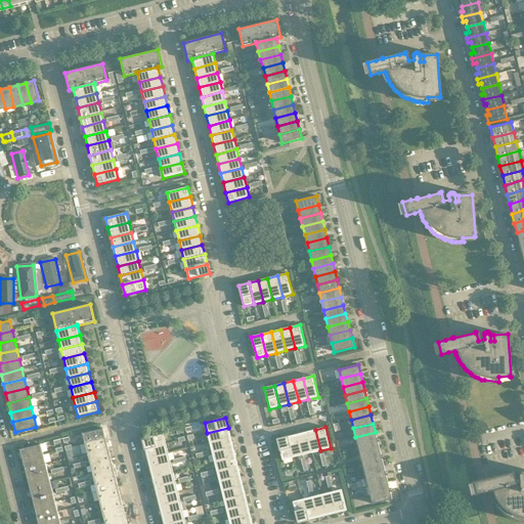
[(228,428),(207,433),(210,443),(230,437),(228,428)]
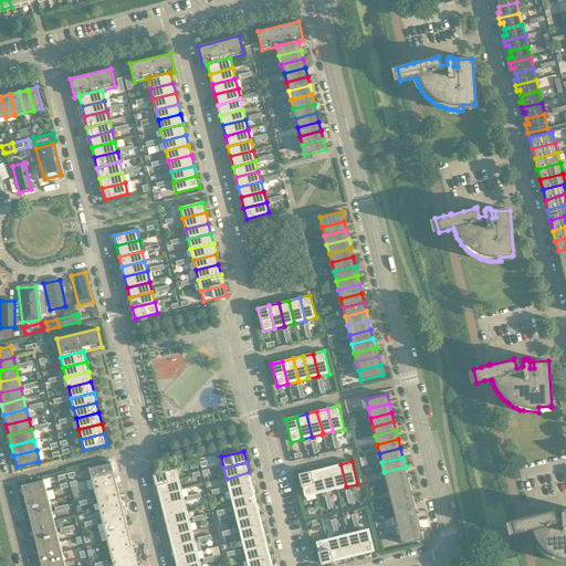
[(88,469),(92,480),(114,473),(112,463),(88,469)]
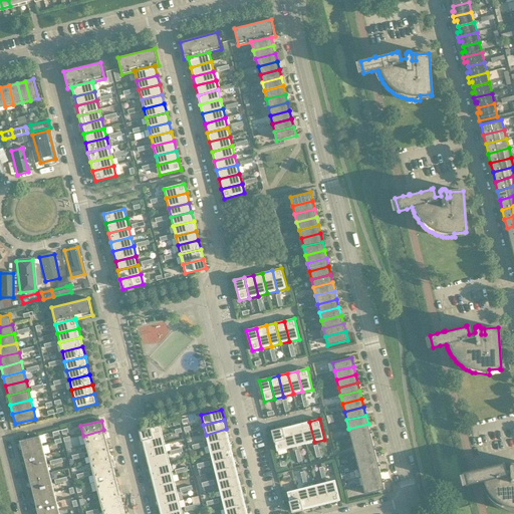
[(309,422),(300,424),(305,444),(314,442),(309,422)]
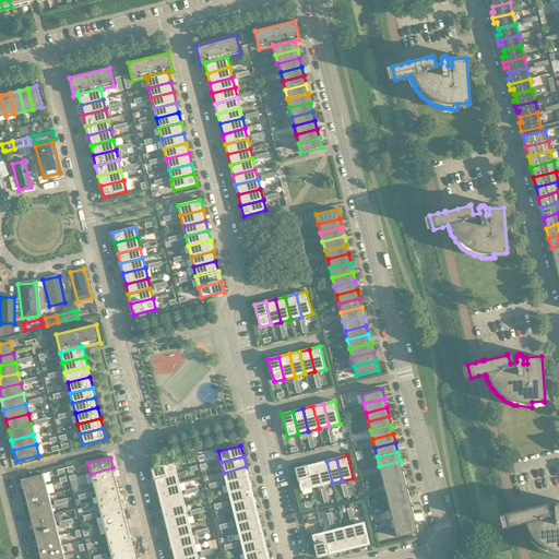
[(326,461),(317,463),(322,486),(332,483),(326,461)]
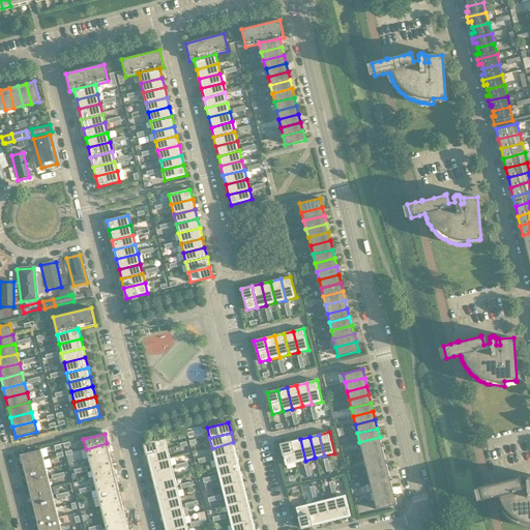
[(380,437),(359,442),(361,450),(382,445),(380,437)]
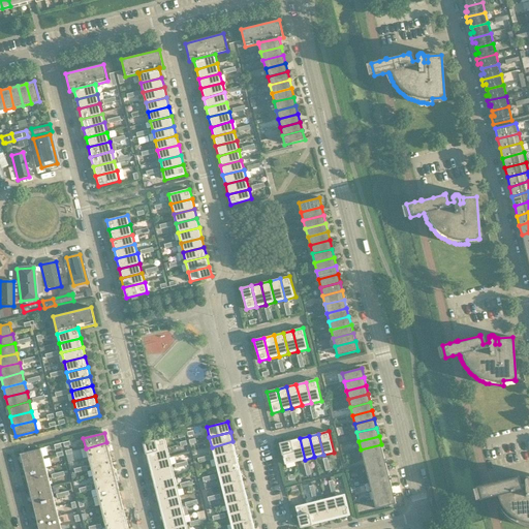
[(164,438),(144,443),(146,454),(167,447),(164,438)]
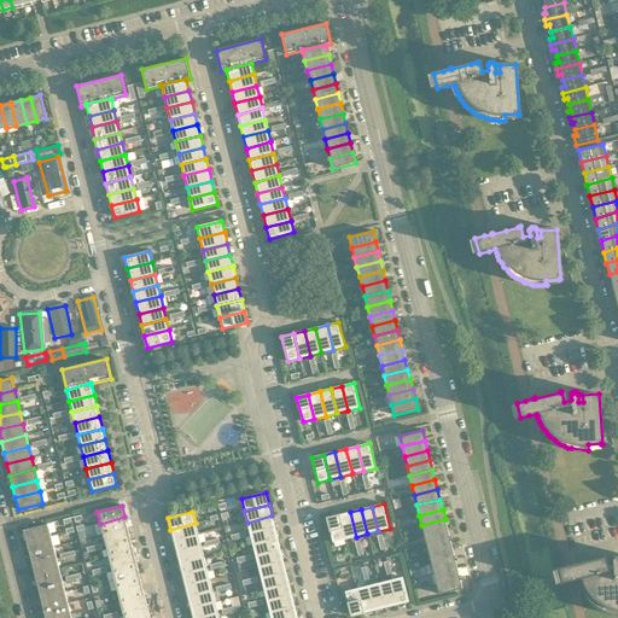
[(350,512),(338,516),(344,540),(356,537),(350,512)]
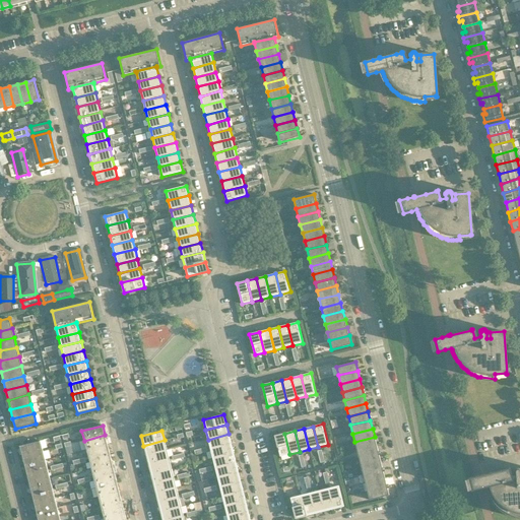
[(229,434),(208,440),(210,449),(231,444),(229,434)]
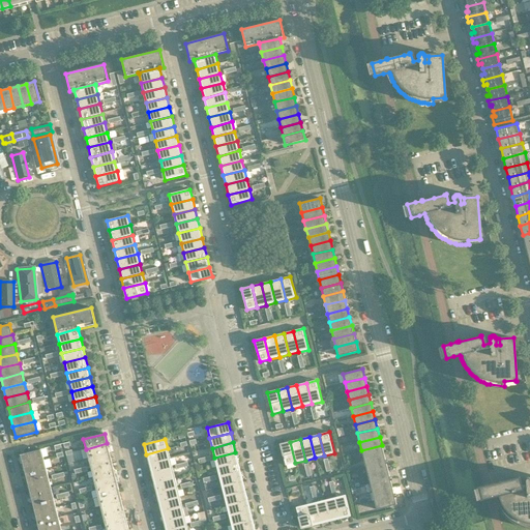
[(286,466),(295,463),(290,442),(281,444),(286,466)]
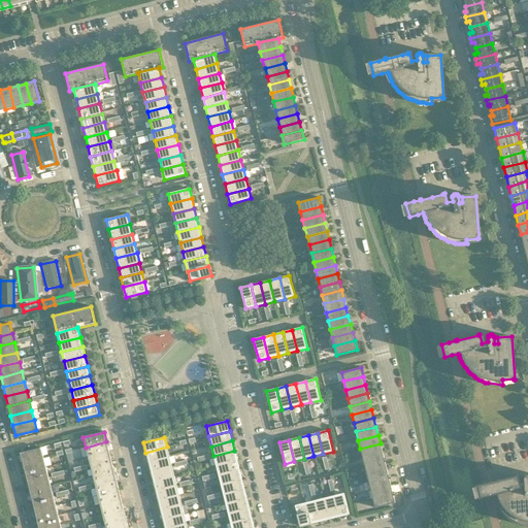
[(106,441),(86,448),(88,457),(108,452),(106,441)]
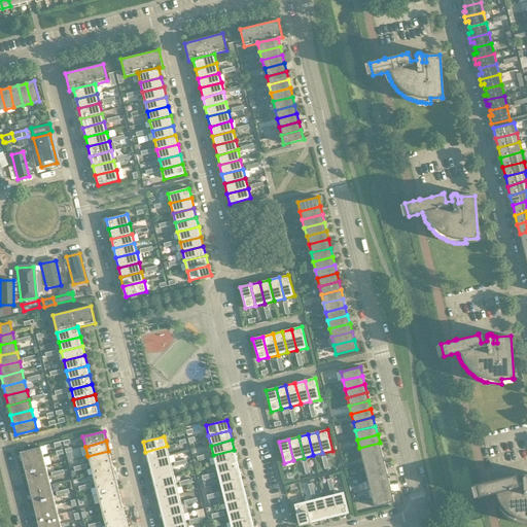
[(380,443),(359,448),(361,456),(382,451),(380,443)]
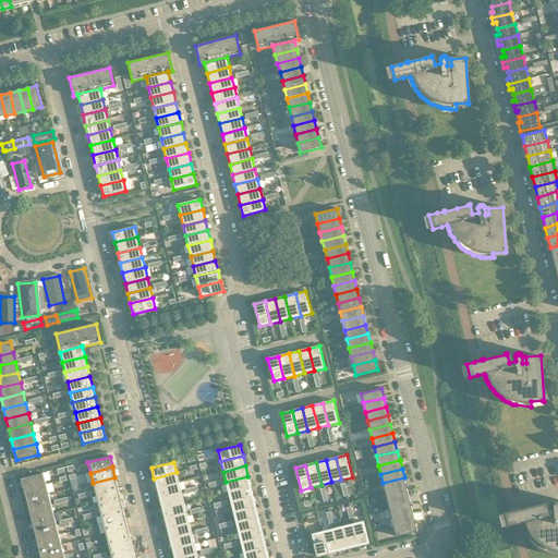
[(177,472),(154,478),(156,488),(179,483),(177,472)]
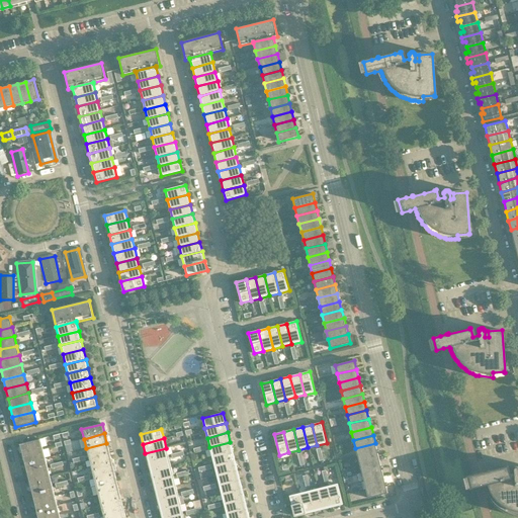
[(19,444),(22,454),(42,449),(40,439),(19,444)]
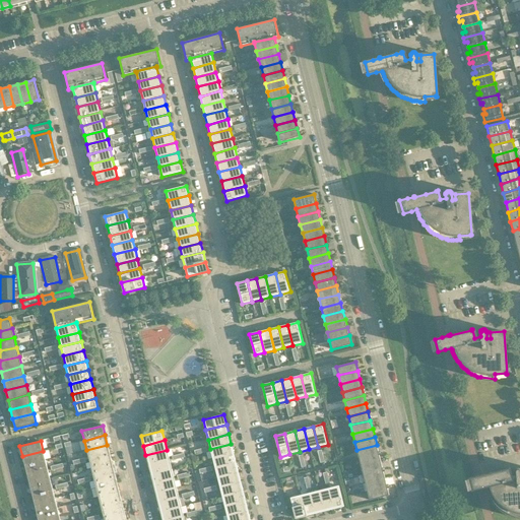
[(231,444),(210,449),(212,458),(234,453),(231,444)]
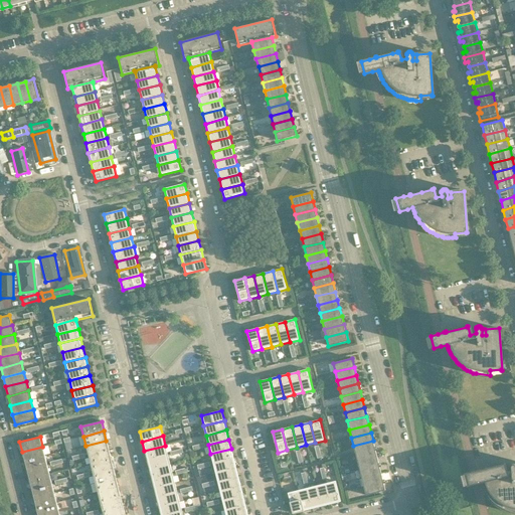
[(106,441),(86,446),(88,455),(109,450),(106,441)]
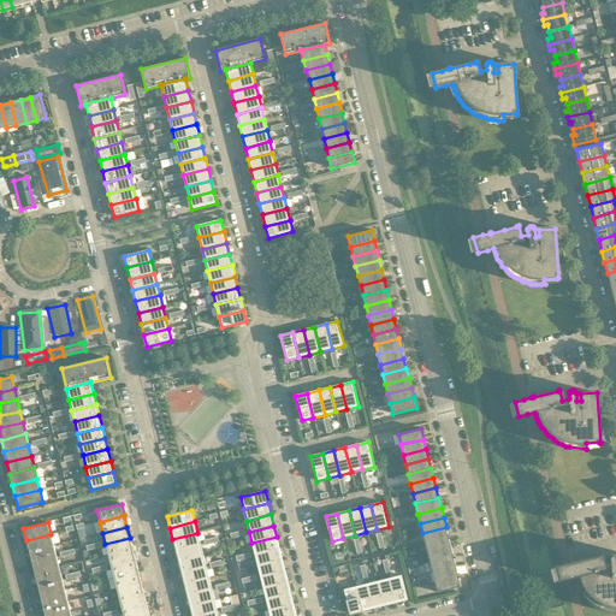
[(446,527),(422,533),(425,543),(449,537),(446,527)]
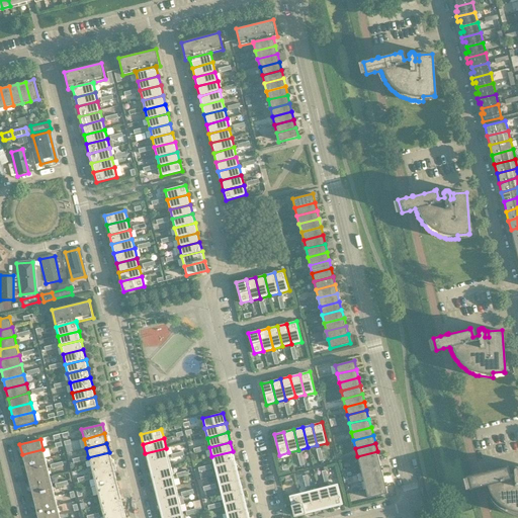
[(166,448),(145,453),(148,462),(168,457),(166,448)]
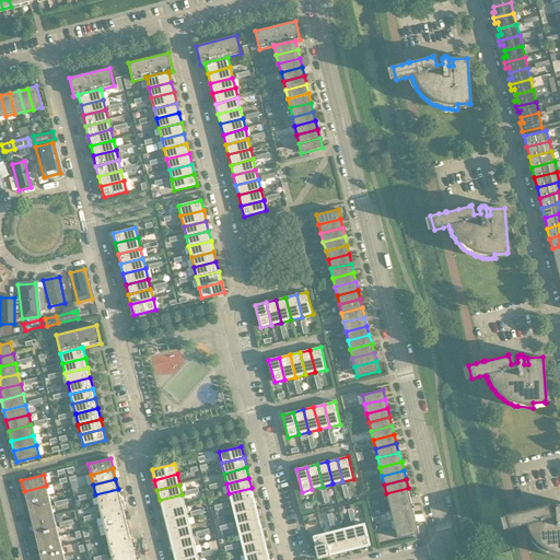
[(46,486),(24,491),(26,501),(48,496),(46,486)]
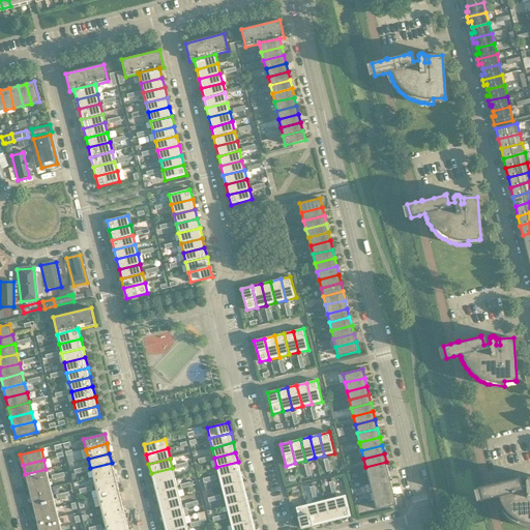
[(238,462),(216,467),(219,477),(240,471),(238,462)]
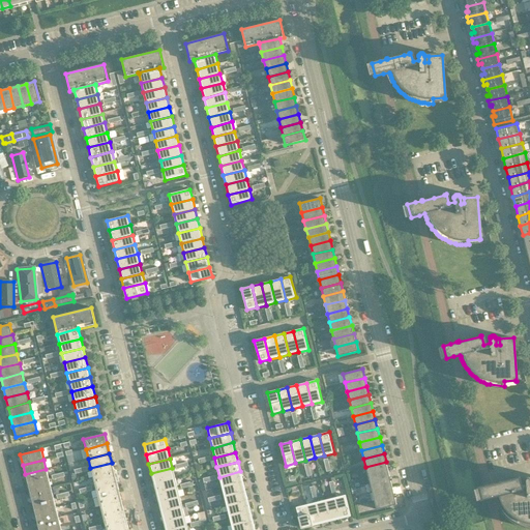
[(386,462),(365,467),(367,475),(388,470),(386,462)]
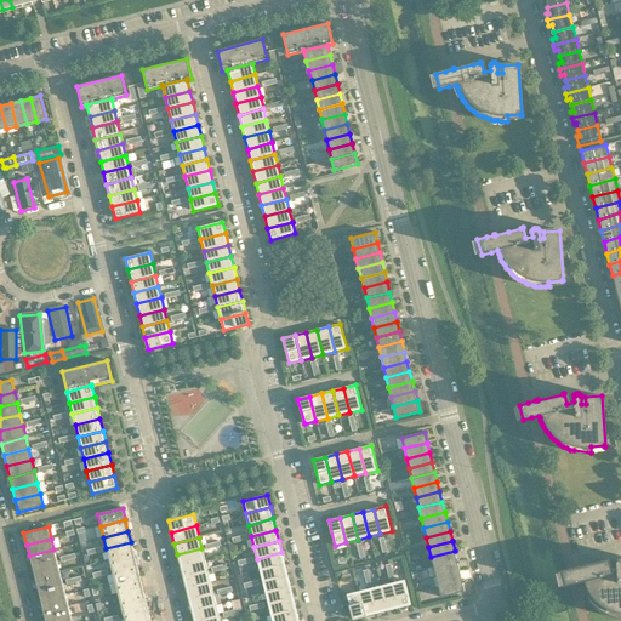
[(131,542),(106,548),(109,560),(134,553),(131,542)]
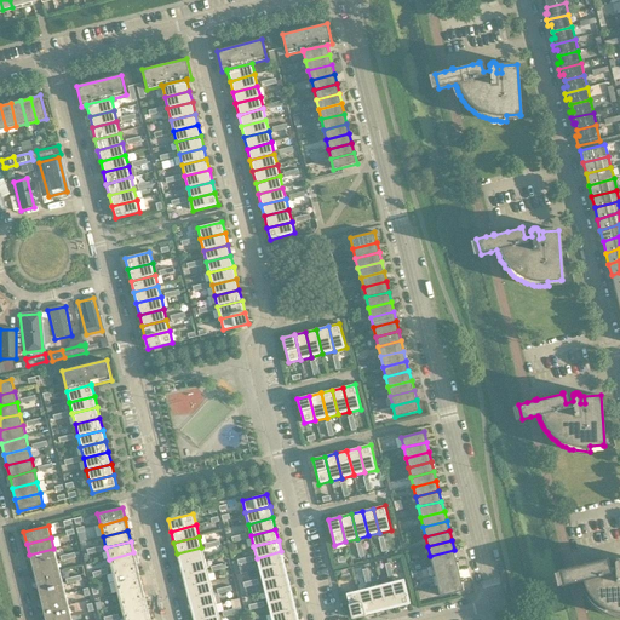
[(201,547),(177,554),(179,566),(205,558),(201,547)]
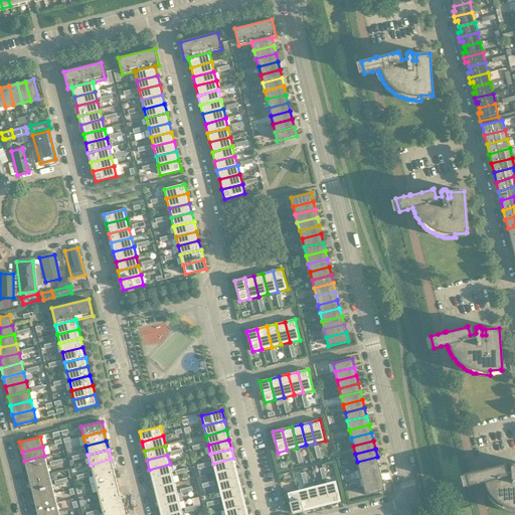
[(44,456),(24,461),(26,470),(47,465),(44,456)]
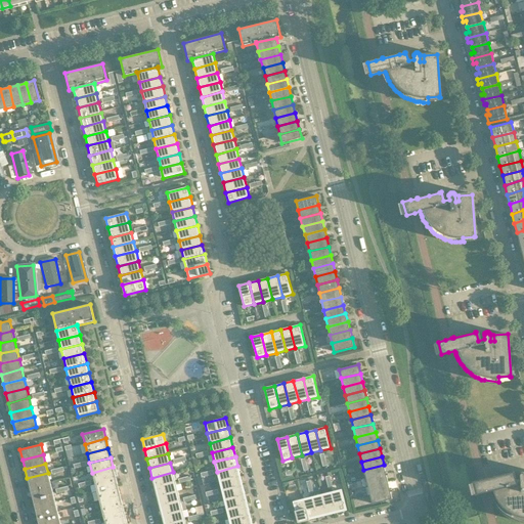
[(384,465),(363,470),(365,478),(386,473),(384,465)]
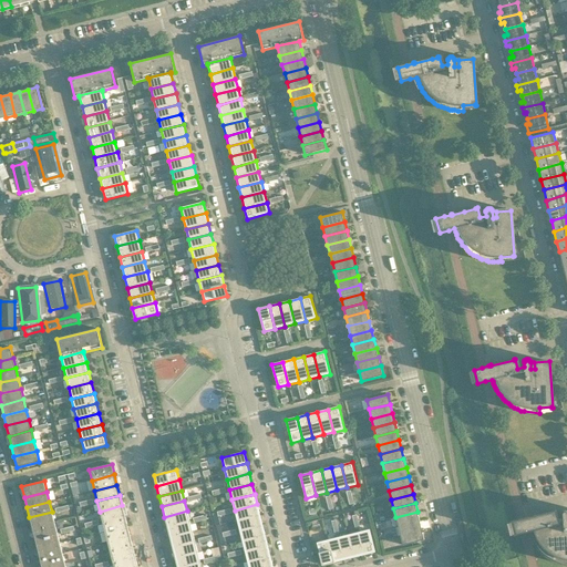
[(257,504),(235,511),(237,521),(259,515),(257,504)]
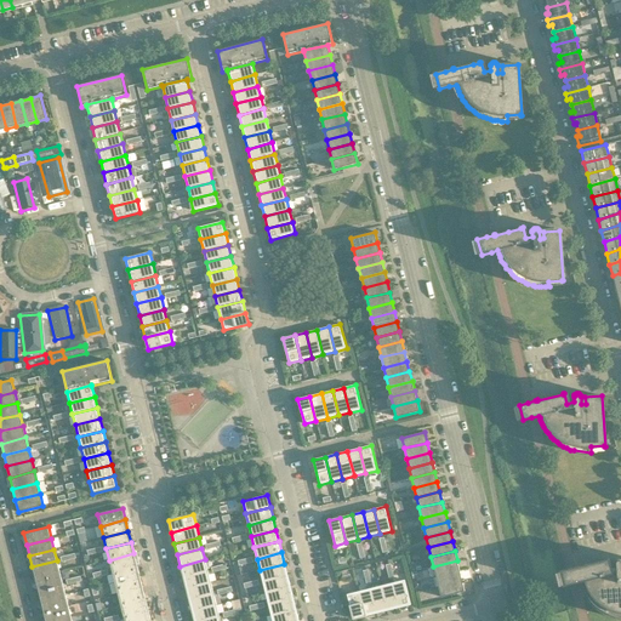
[(134,553),(109,560),(112,571),(136,565),(134,553)]
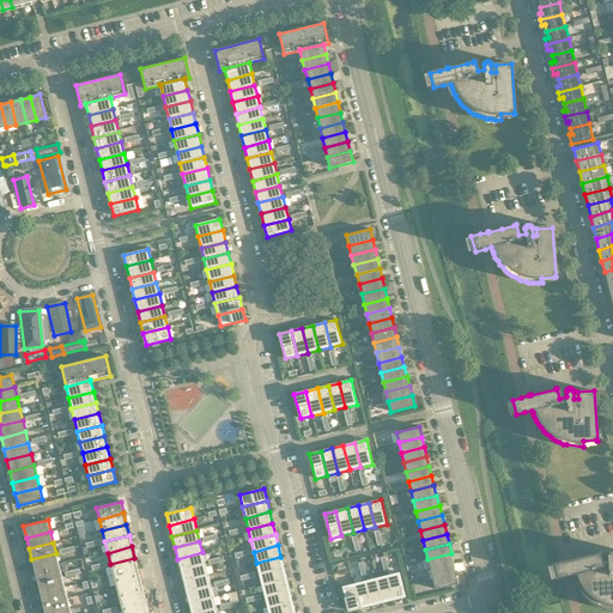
[(343,559),(340,550),(334,552),(328,554),(331,563),(343,559)]
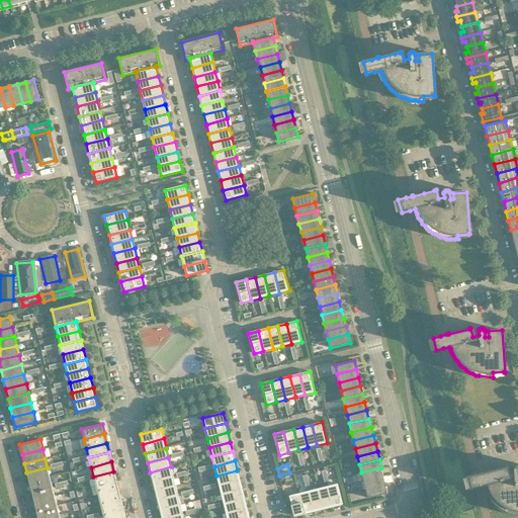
[(483,471),(482,471),(482,472),(475,475),(467,476),(470,489),(478,487),(485,486),(486,488),(487,491),(487,492),(489,495),(490,497),(492,500),(494,502),(496,505),(499,507),(501,509),(504,510),(507,512),(510,513),(513,514),(517,514),(517,466),(516,466),(515,466),(514,467),(513,467),(513,468),(513,469),(513,473),(508,475),(505,465),(504,466),(493,469),(483,472),(483,471)]
